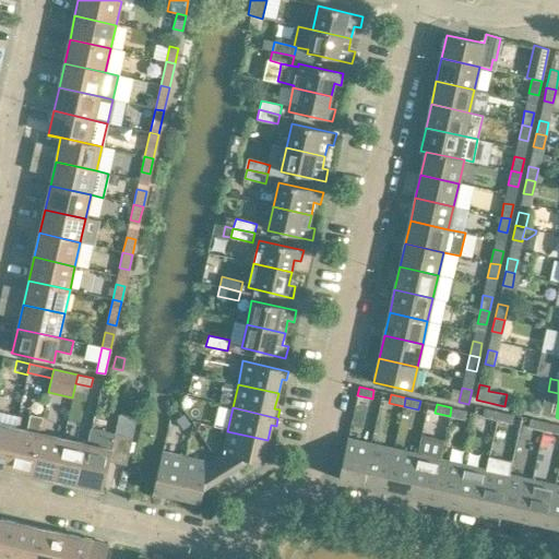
[(451,407),(450,416),(464,419),(466,411),(451,407)]
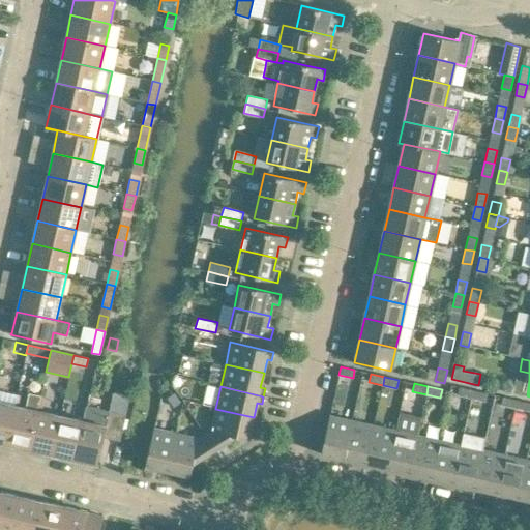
[(471,399),(473,390),(459,387),(457,395),(471,399)]
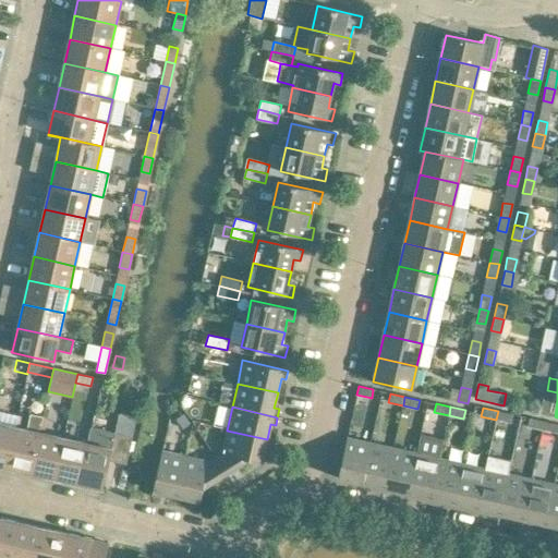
[(511,423),(512,414),(498,411),(496,420),(511,423)]
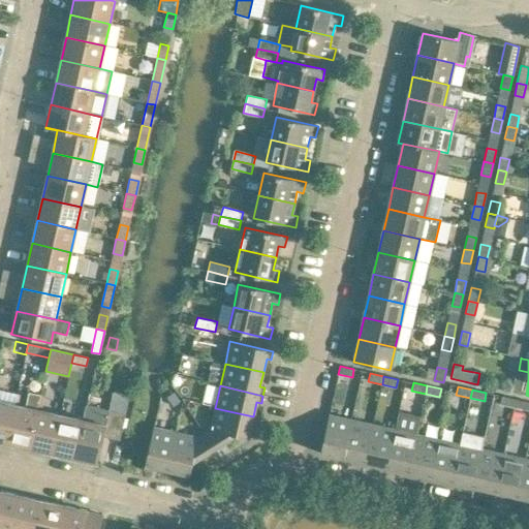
[(25,407),(14,405),(5,443),(28,448),(37,410),(40,395),(28,392),(25,407)]
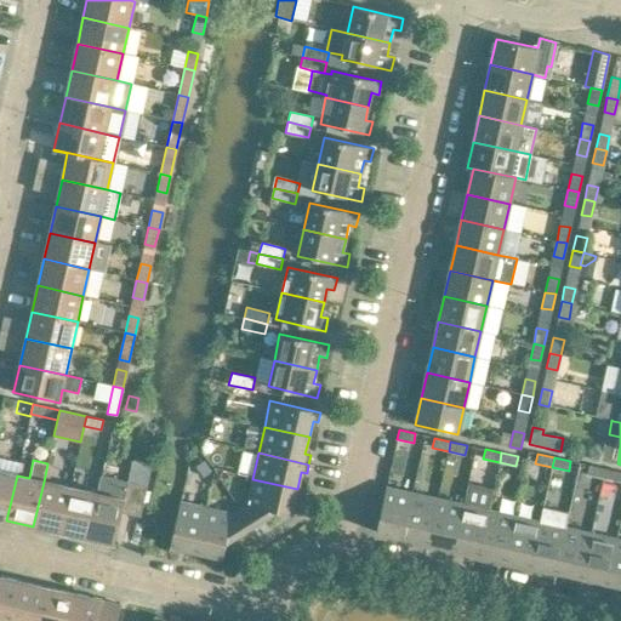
[(214,469),(204,460),(197,467),(205,477),(214,469)]
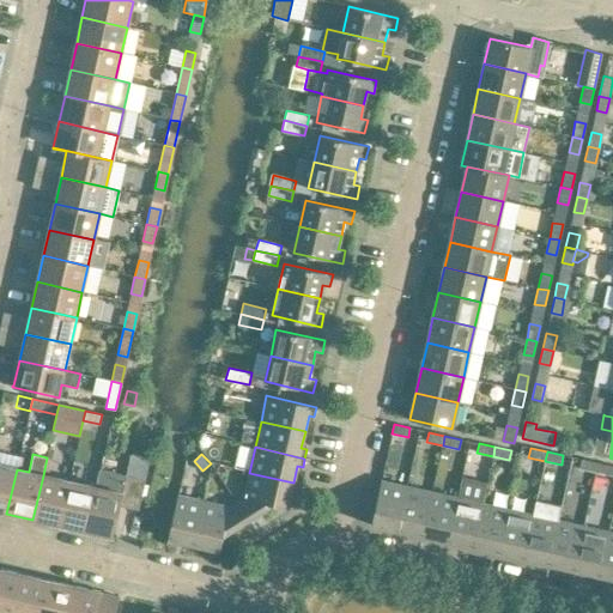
[(595,472),(598,462),(581,459),(580,468),(595,472)]
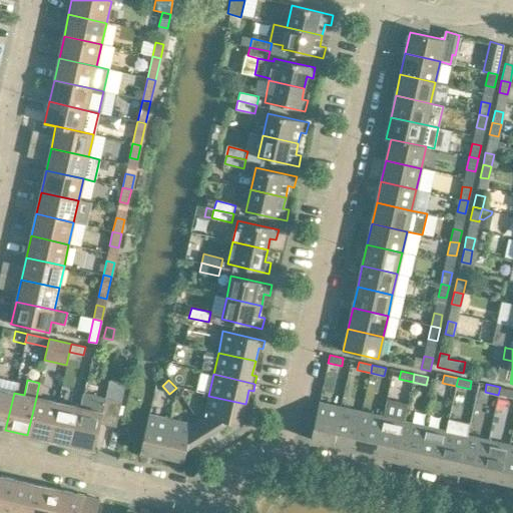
[(512,398),(512,392),(512,390),(500,387),(498,395),(512,398)]
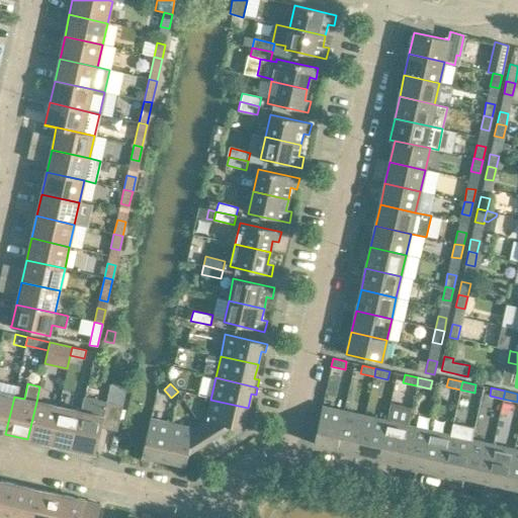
[(0,433),(5,434),(14,397),(0,393),(0,433)]
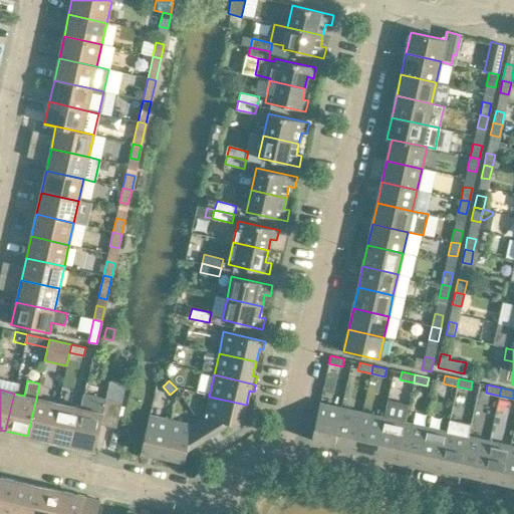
[(79,409),(71,446),(92,451),(92,452),(93,453),(99,425),(116,428),(117,423),(121,403),(105,400),(83,395),(79,409)]
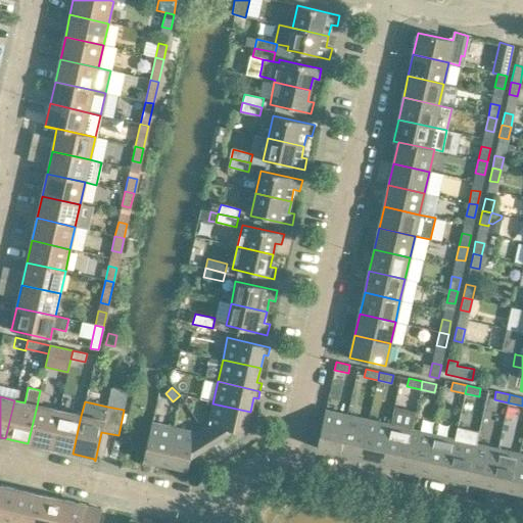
[(245,433),(250,412),(212,403),(207,425),(201,429),(211,444),(233,430),(245,433)]
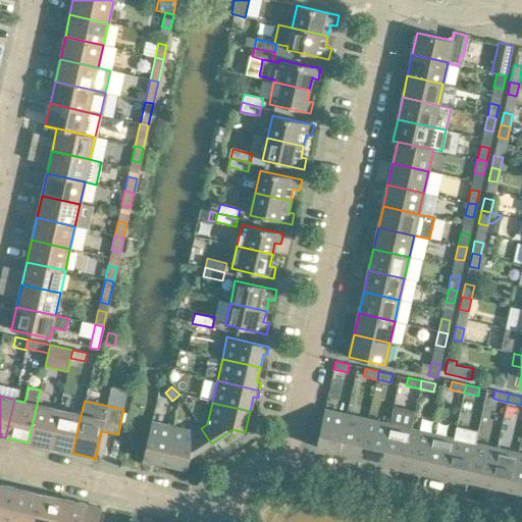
[(28,442),(50,448),(59,410),(37,405),(28,442)]
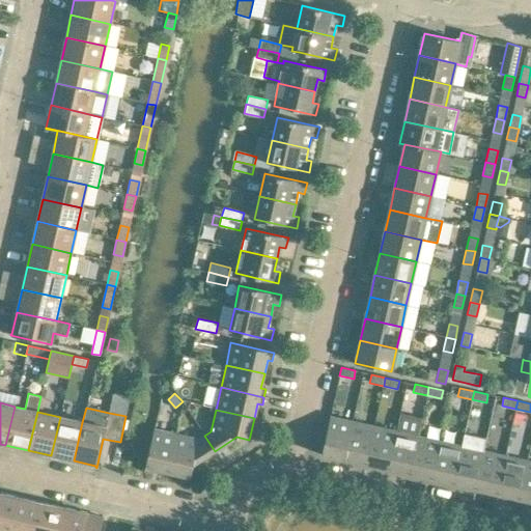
[(322,454),(343,459),(352,421),(330,416),(322,454)]
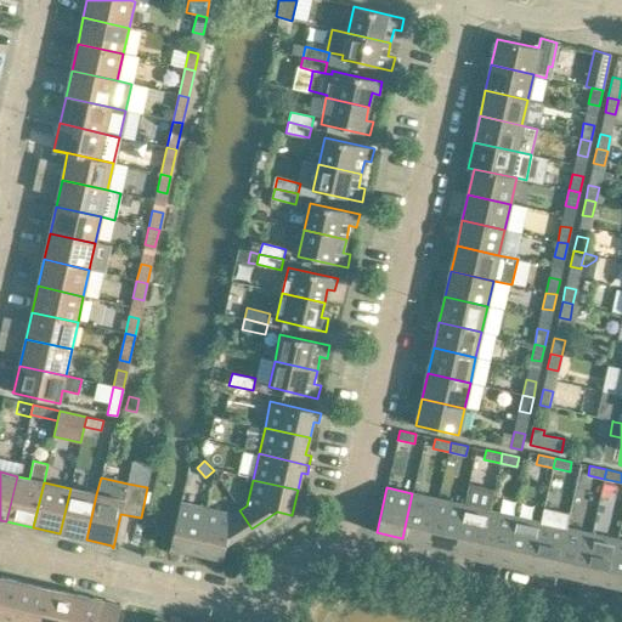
[(86,539),(96,495),(71,488),(60,533),(86,539)]
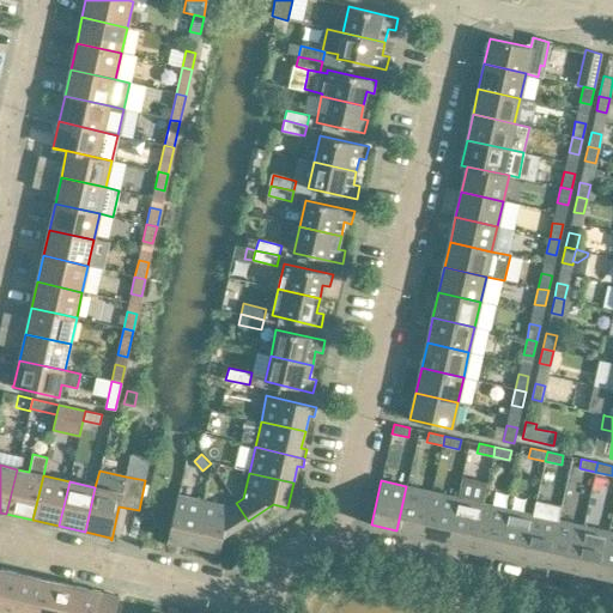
[(431,492),(406,486),(396,530),(422,536),(431,492)]
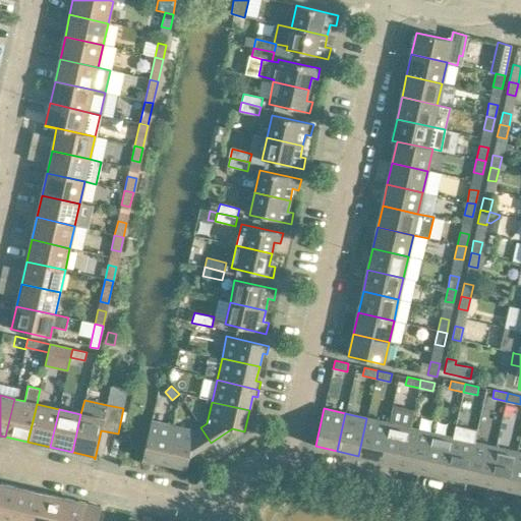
[(358,456),(380,461),(388,423),(366,418),(358,456)]
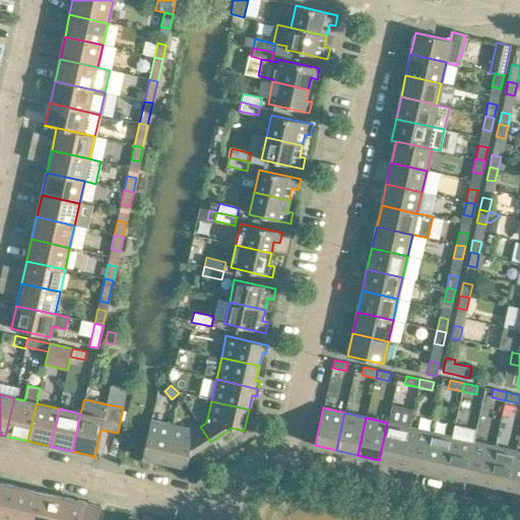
[(150,459),(164,462),(173,425),(150,420),(141,462),(149,464),(150,459)]
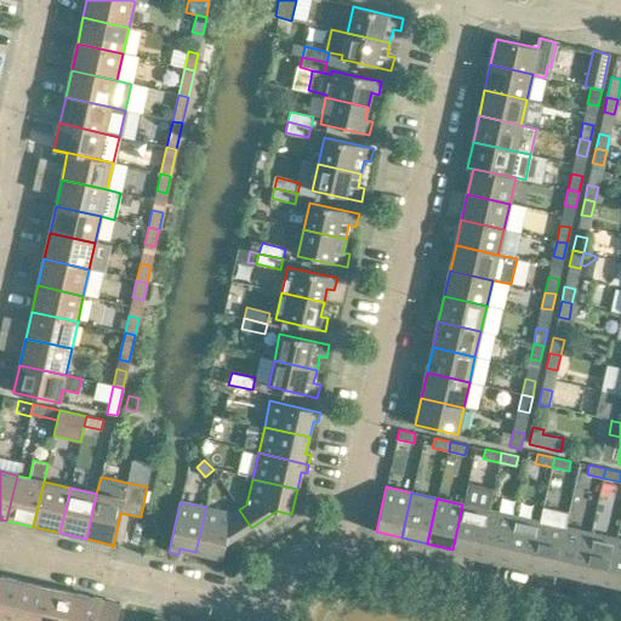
[(489,510),(462,505),(453,550),(478,556),(489,510)]
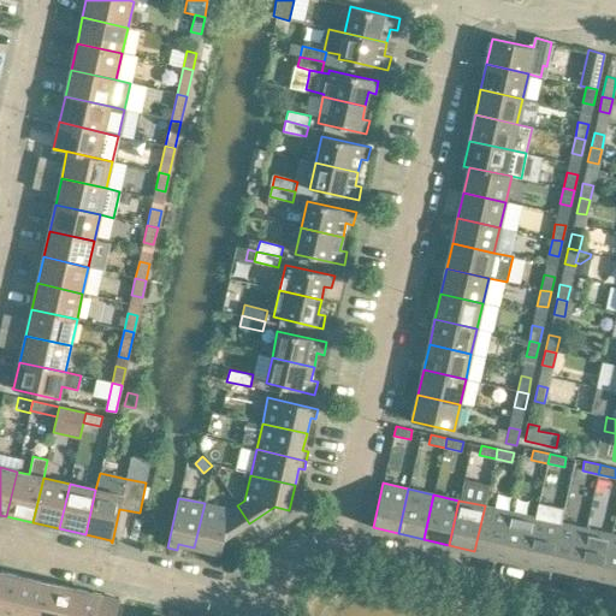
[(205,503),(194,548),(220,554),(224,539),(249,523),(237,505),(230,509),(205,503)]
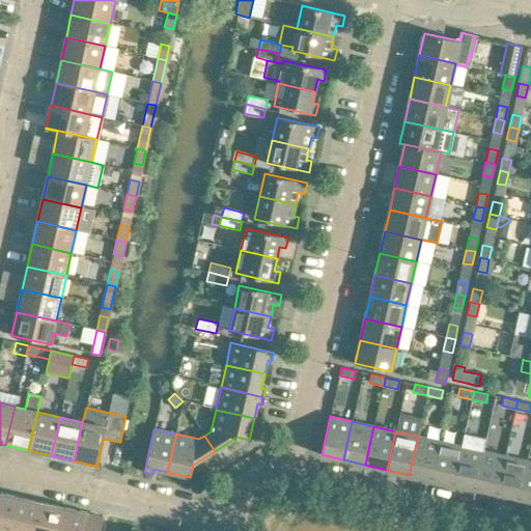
[(409,475),(430,479),(440,441),(418,436),(409,475)]
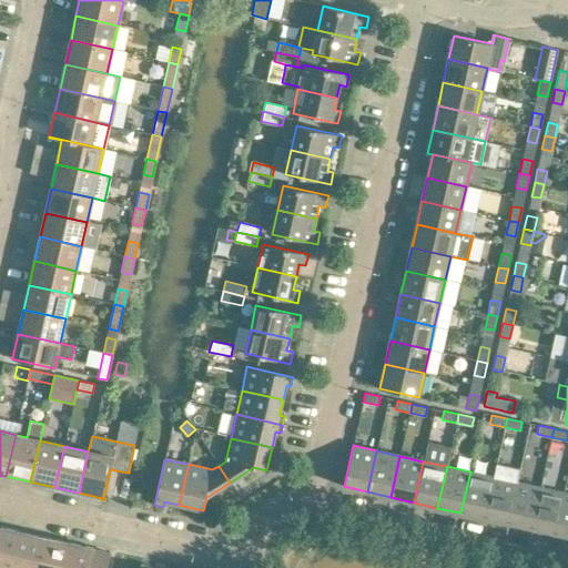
[(494,477),(470,472),(460,513),(485,518),(494,477)]
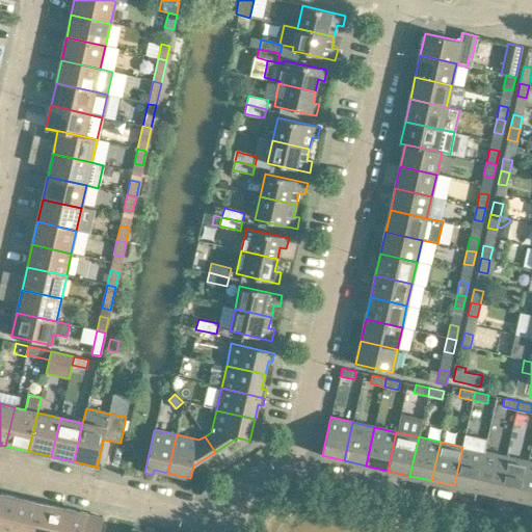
[(454,485),(476,490),(484,452),(462,447),(454,485)]
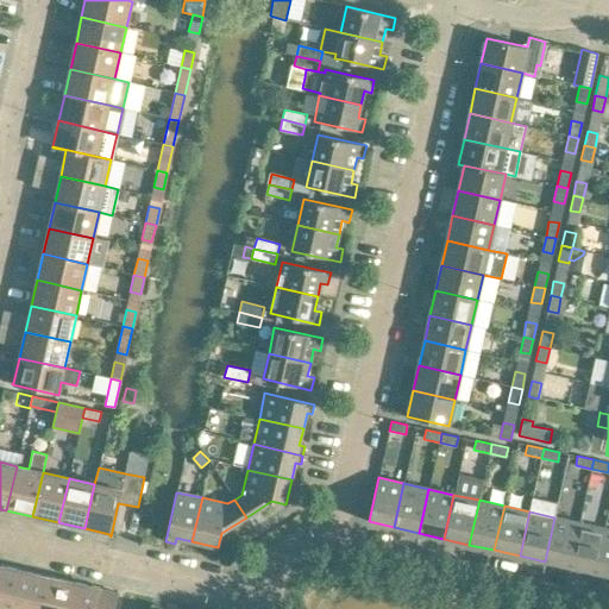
[(579,522),(554,518),(545,562),(570,567),(579,522)]
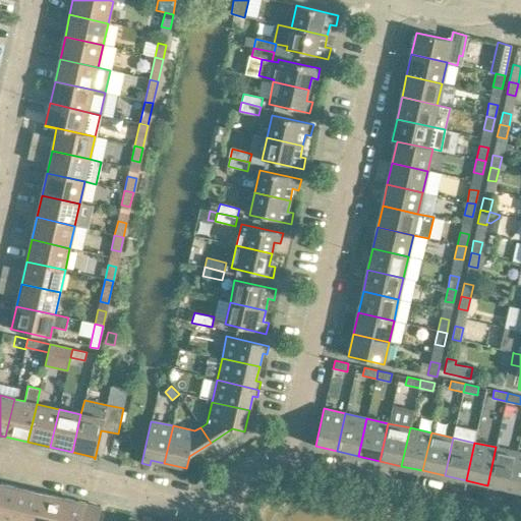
[(487,485),(509,489),(517,452),(496,447),(487,485)]
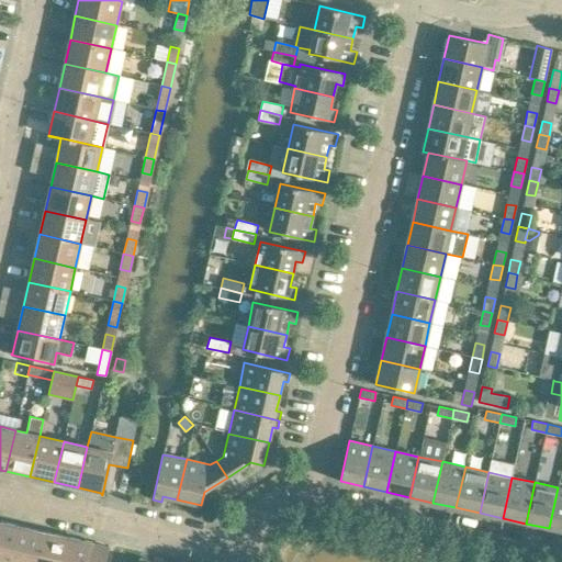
[(561,489),(558,487),(549,528),(561,531),(561,489)]
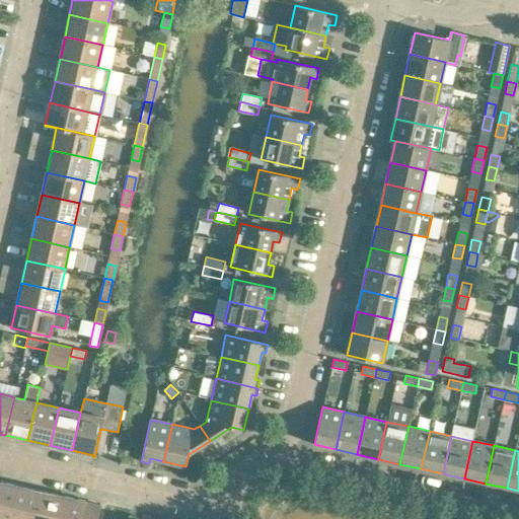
[(0,518),(9,518),(17,486),(0,482),(0,518)]
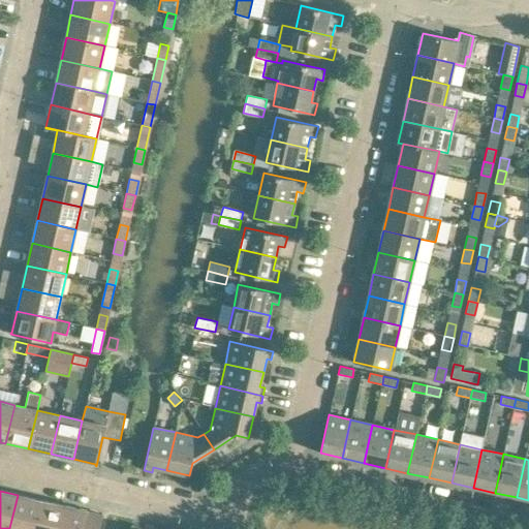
[(9,528),(33,528),(40,500),(18,495),(9,528)]
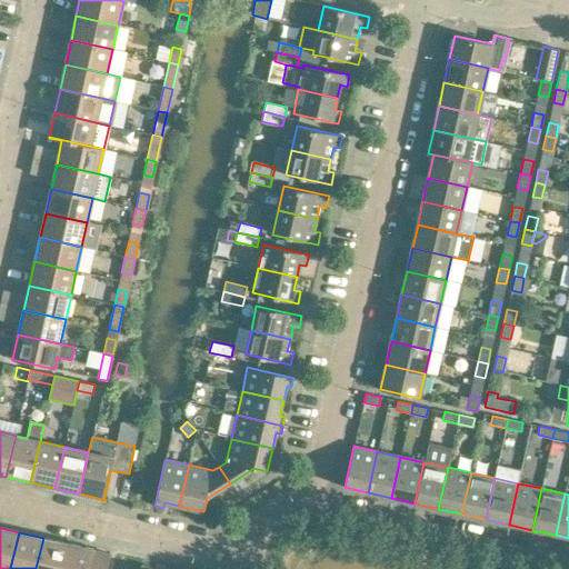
[(61,568),(68,543),(43,538),(36,568),(61,568)]
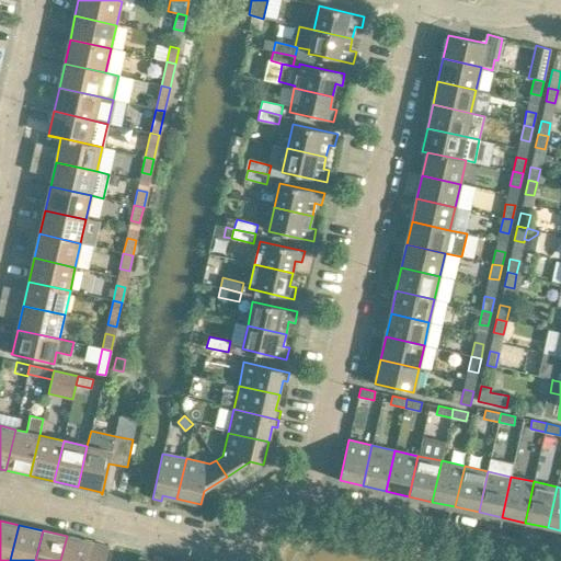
[(105,560),(109,547),(91,542),(92,540),(91,540),(90,541),(67,536),(60,560),(105,560)]
